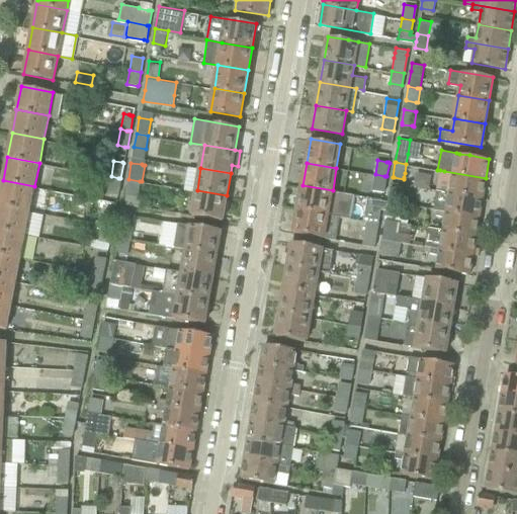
[(440,170),(437,189),(449,191),(483,196),(486,178),(444,171),(440,170)]
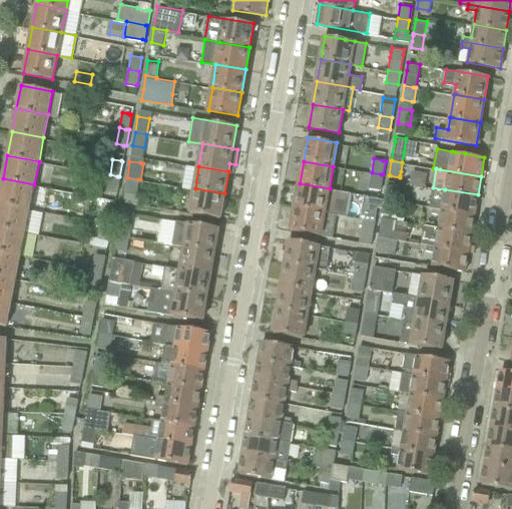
[(426,183),(426,171),(412,170),(411,182),(426,183)]
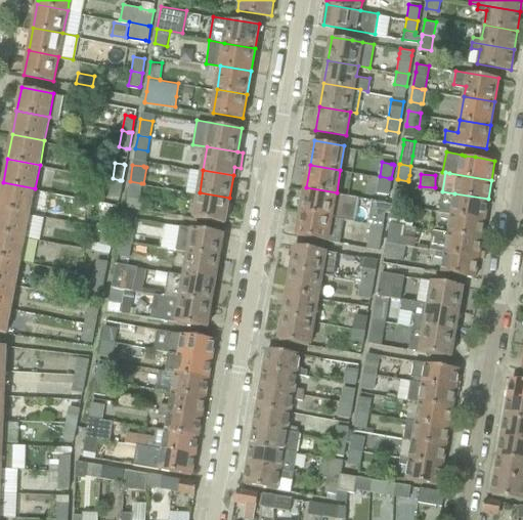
[(377,188),(377,191),(388,192),(389,193),(391,178),(390,178),(389,178),(380,176),(377,188)]
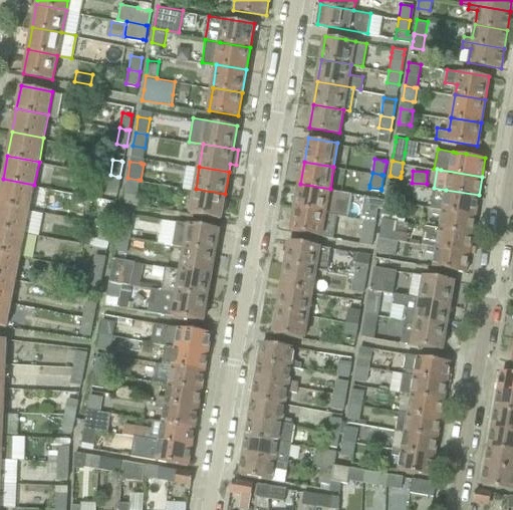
[(110,175),(107,190),(117,192),(119,177),(118,177),(117,177),(110,175)]
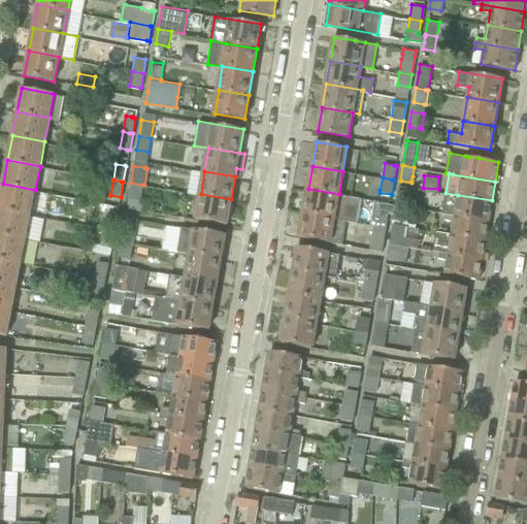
[(129,196),(127,207),(142,210),(144,200),(140,199),(140,198),(142,185),(131,183),(128,196),(129,196)]
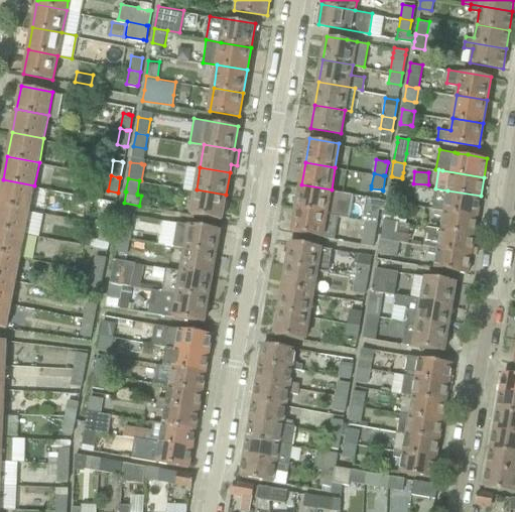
[(3,179),(0,194),(0,203),(30,209),(34,185),(3,179)]
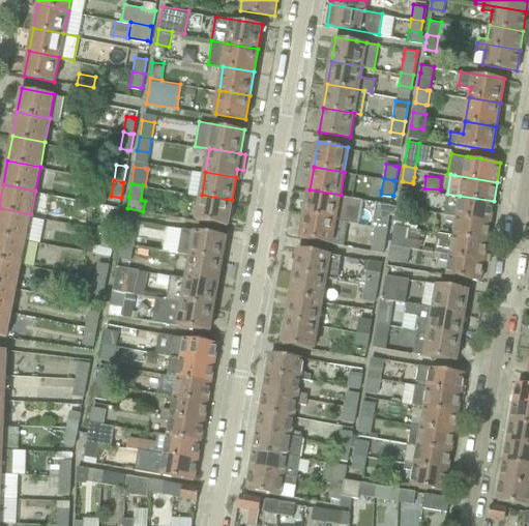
[(310,190),(305,212),(336,218),(341,195),(310,190)]
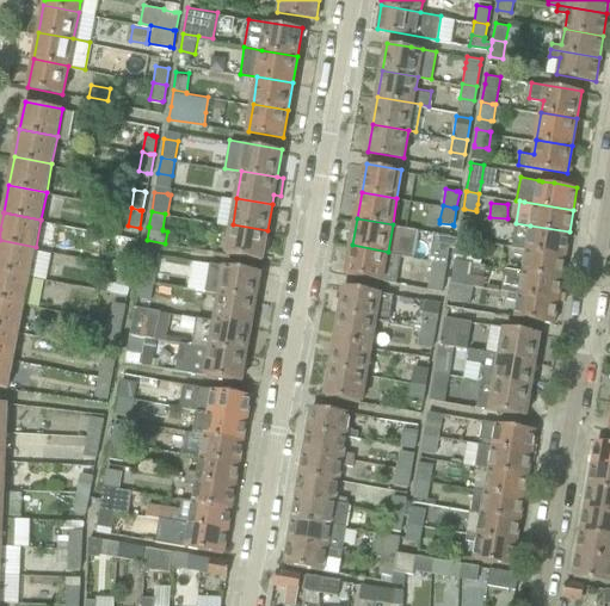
[(462,220),(458,236),(472,239),(474,222),(462,220)]
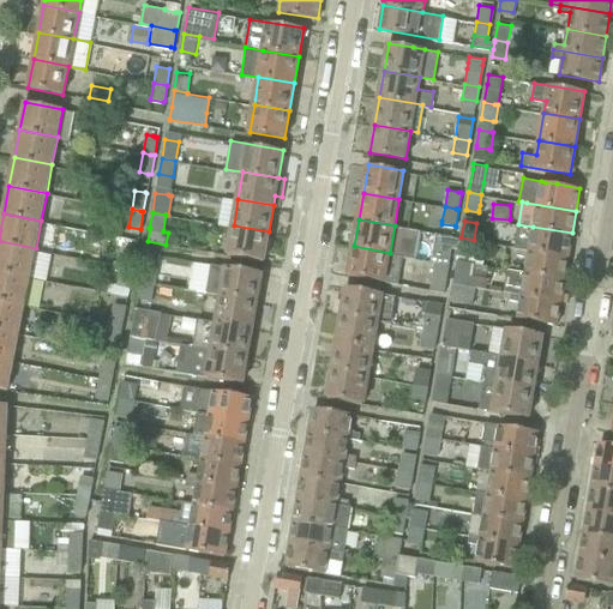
[(515,246),(520,247),(569,255),(572,233),(533,227),(518,224),(515,246)]
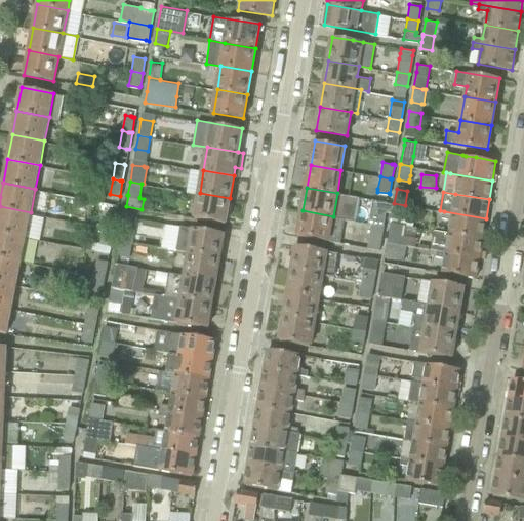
[(230,198),(200,193),(196,217),(226,223),(230,198)]
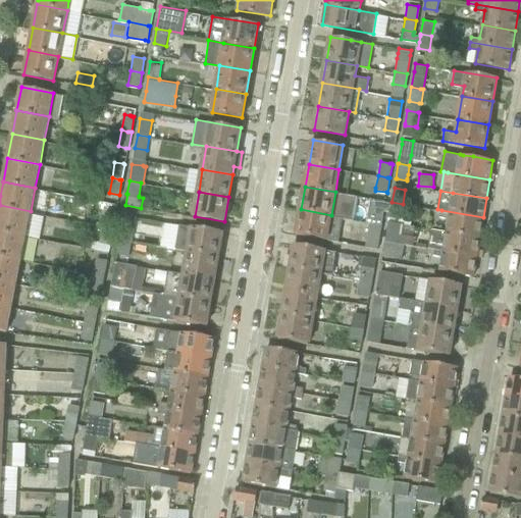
[(373,203),(370,221),(381,223),(383,211),(383,210),(391,211),(392,202),(385,201),(374,199),(373,203)]
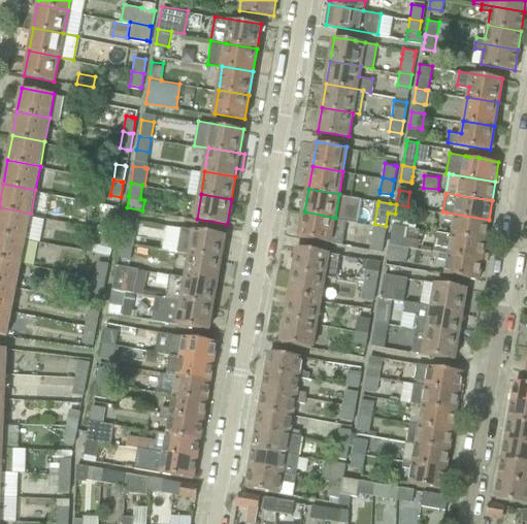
[(395,214),(394,219),(405,221),(407,206),(396,204),(395,214)]
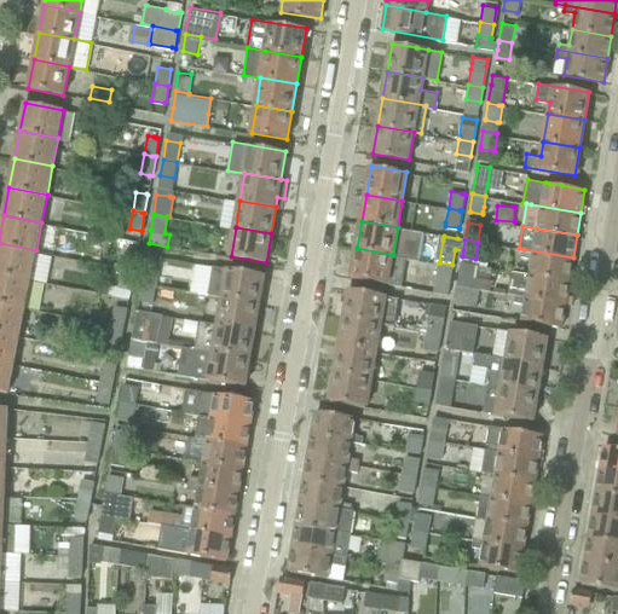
[(0,243),(0,272),(30,279),(36,250),(0,243)]
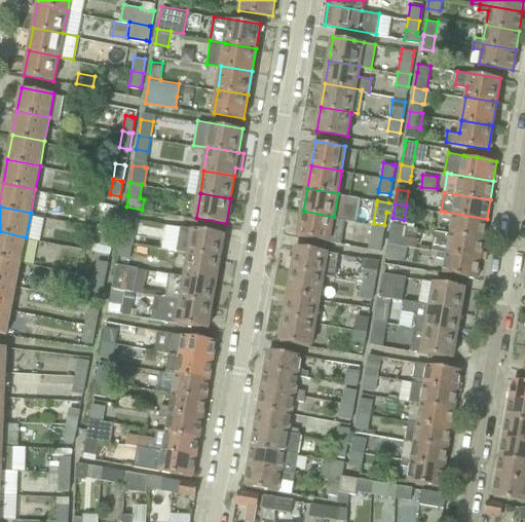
[(334,217),(303,211),(299,235),(340,243),(344,218),(334,217)]
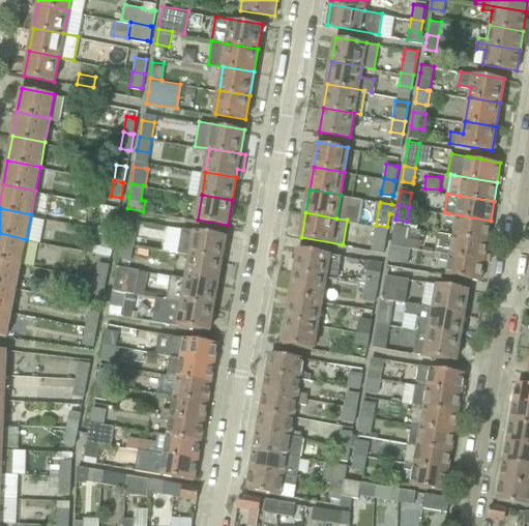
[(108,213),(105,229),(112,230),(114,231),(115,231),(118,214),(117,214),(108,213)]
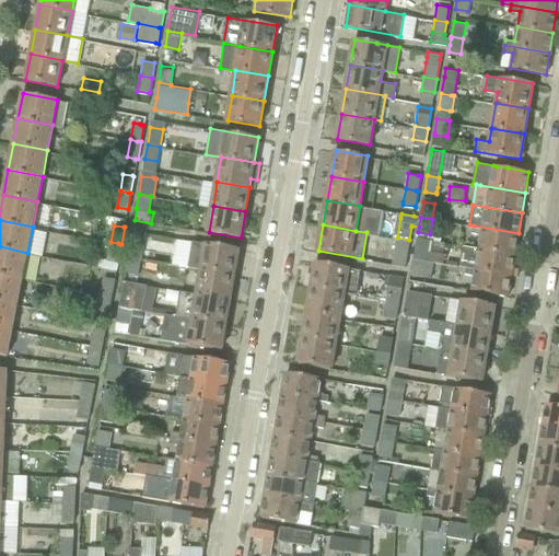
[(481,233),(479,247),(514,254),(519,233),(474,226),(473,232),(481,233)]
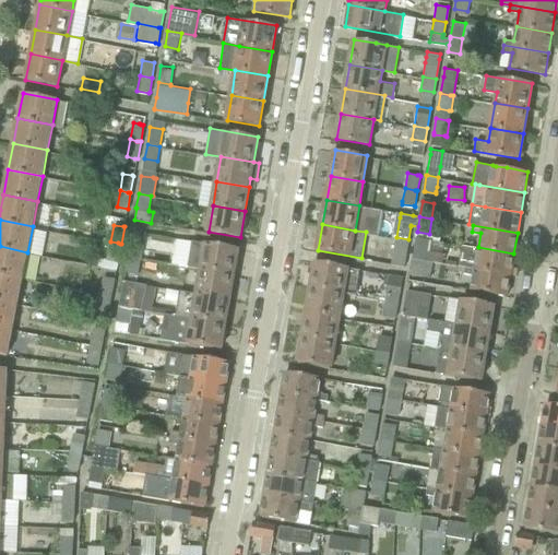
[(130,237),(128,255),(140,257),(143,239),(130,237)]
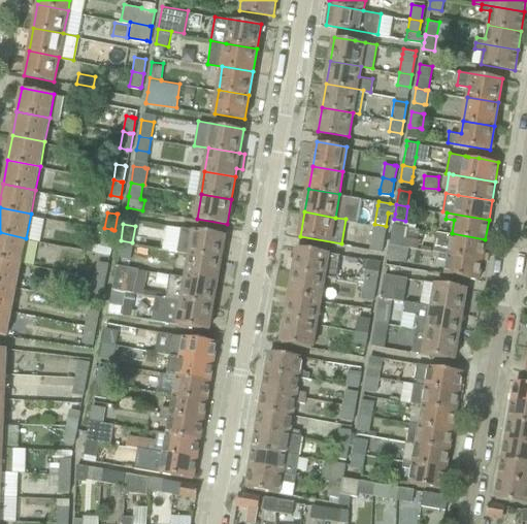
[(176,248),(178,225),(165,224),(163,247),(176,248)]
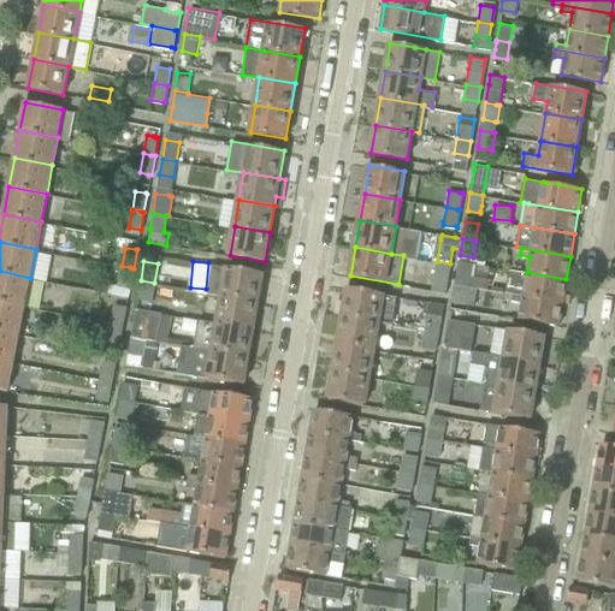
[(432,289),(431,290),(445,292),(445,291),(448,278),(450,264),(437,261),(432,289)]
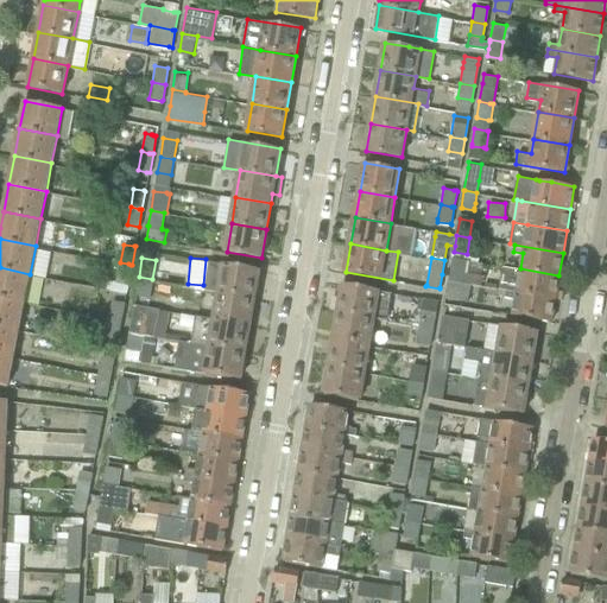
[(453,259),(449,279),(462,281),(466,283),(468,268),(469,260),(453,258),(453,259)]
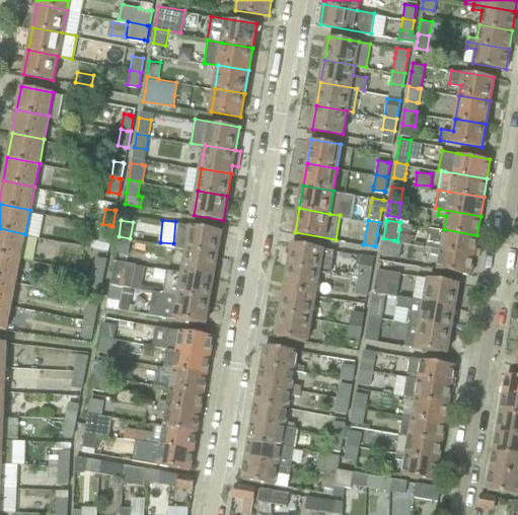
[(174,246),(188,248),(217,253),(221,230),(178,222),(174,246)]
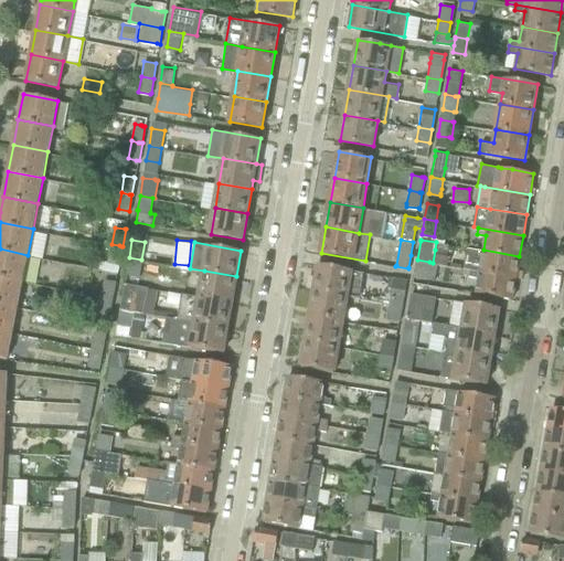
[(112,244),(108,262),(119,264),(123,246),(121,246),(119,245),(112,244)]
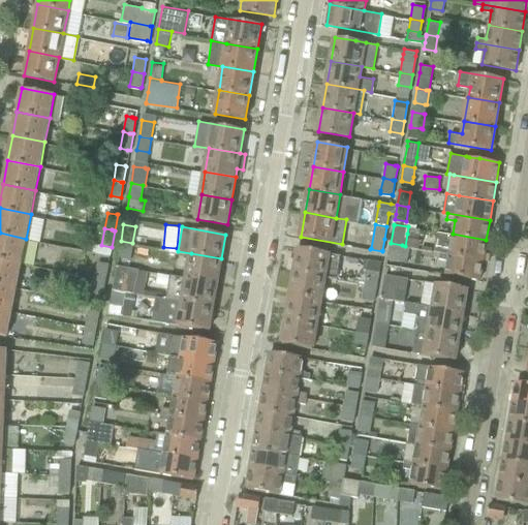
[(438,232),(435,251),(441,252),(483,259),(486,240),(453,234),(438,232)]
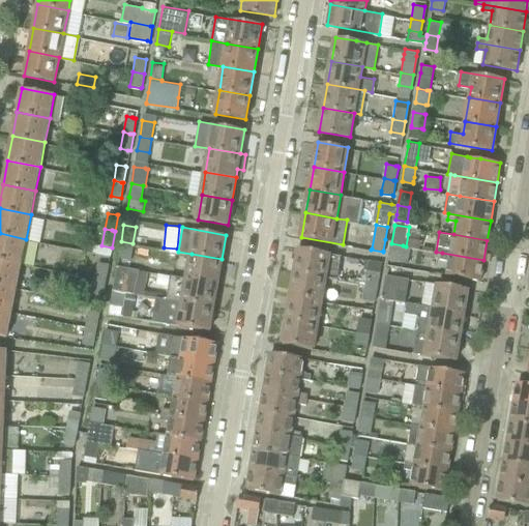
[(0,233),(0,259),(22,263),(26,239),(0,233)]
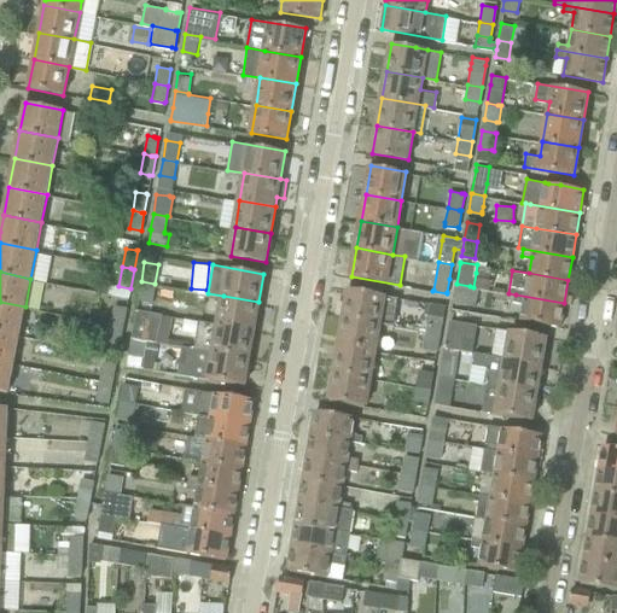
[(138,298),(138,299),(152,302),(152,301),(155,284),(141,281),(138,298)]
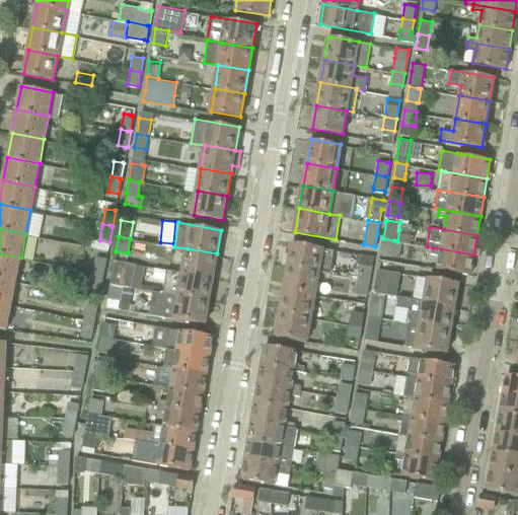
[(383,238),(381,253),(393,255),(395,255),(396,255),(398,255),(399,256),(401,241),(400,241),(397,241),(394,240),(383,238)]
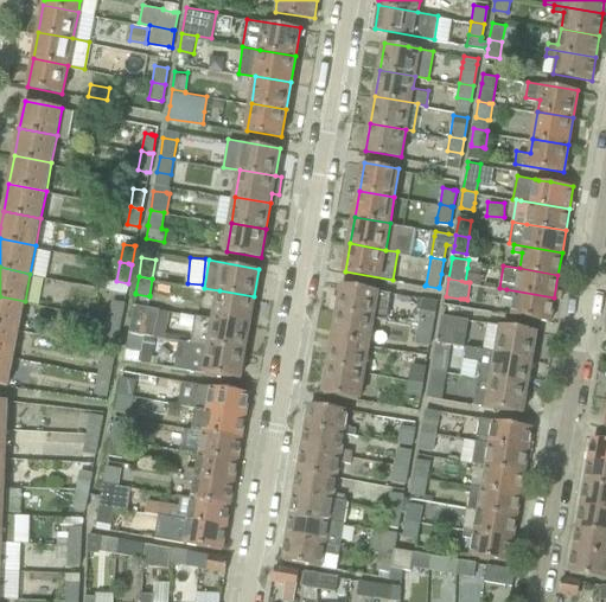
[(343,283),(338,311),(374,316),(387,319),(391,292),(343,283)]
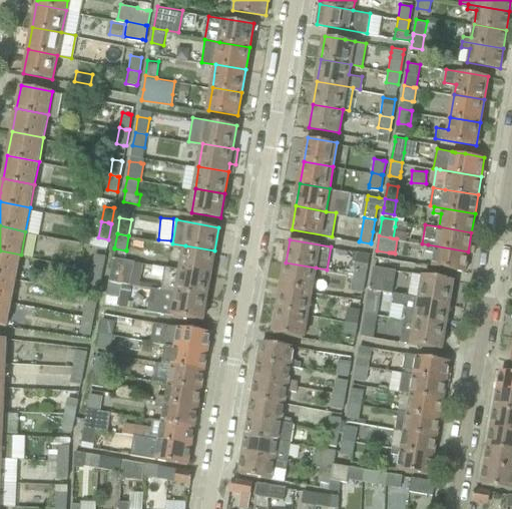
[(468,251),(428,244),(427,250),(435,251),(433,265),(465,271),(468,251)]
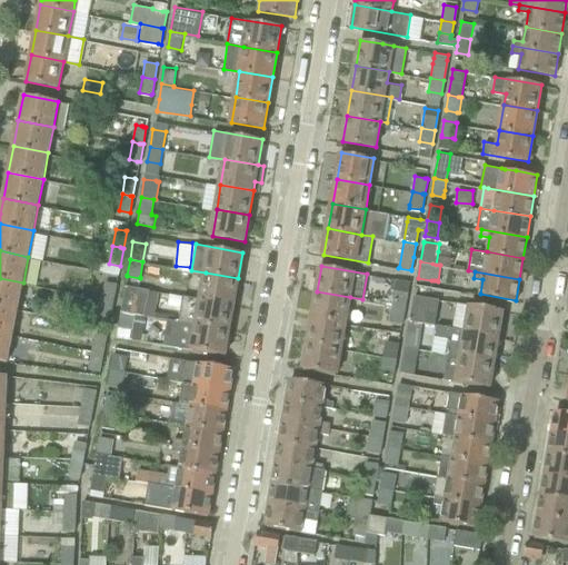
[(206,273),(201,298),(233,304),(238,278),(206,273)]
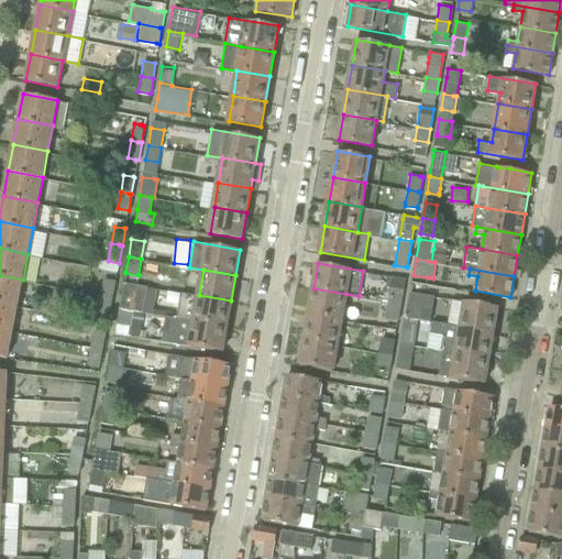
[(0,275),(0,302),(18,305),(23,280),(0,275)]
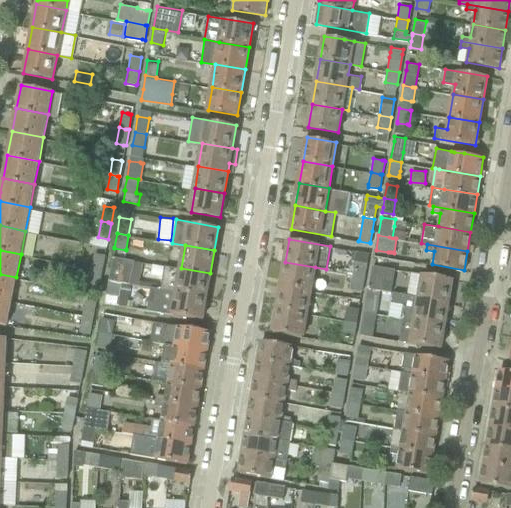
[(355,255),(352,274),(365,276),(369,253),(368,253),(356,251),(355,255)]
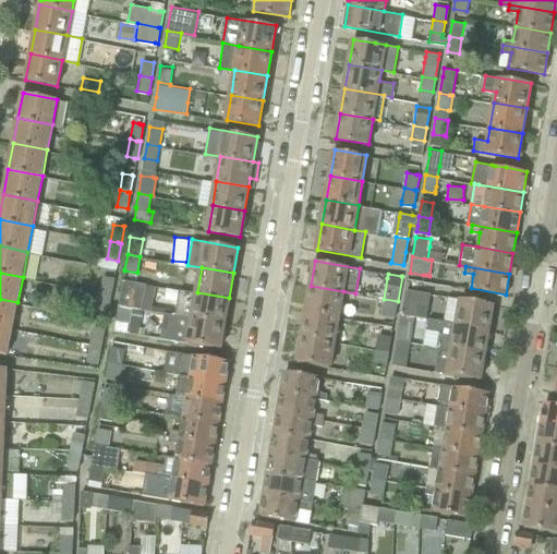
[(104,276),(100,292),(108,293),(110,294),(111,294),(114,278),(113,277),(104,276)]
